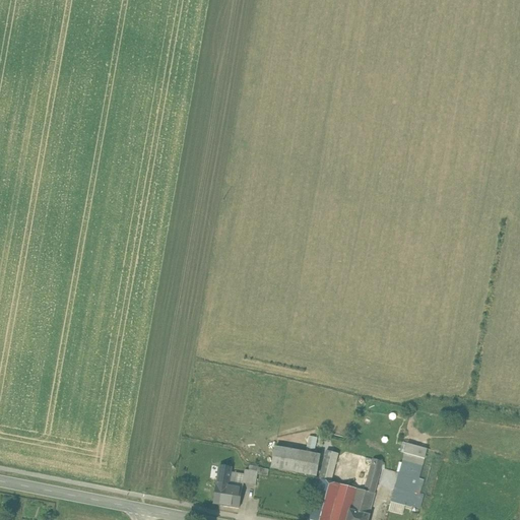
[(308,445),(316,447),(318,438),(310,436),(308,445)]
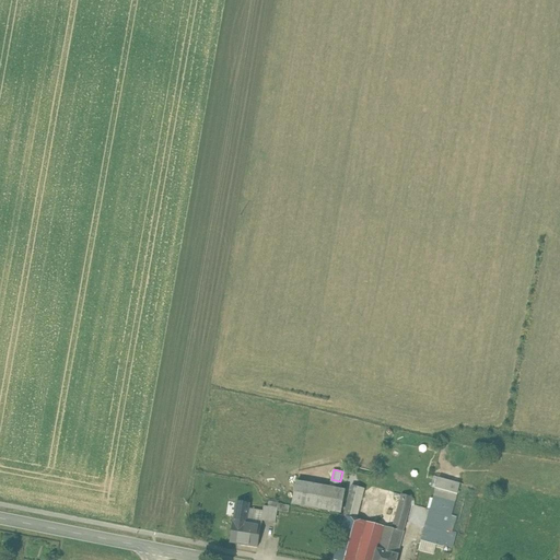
[(459,483),(438,478),(435,488),(448,491),(457,494),(459,483)]
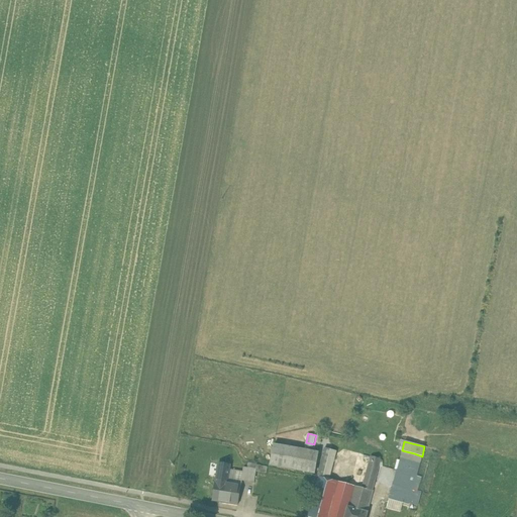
[(318,453),(274,445),(270,466),(314,474),(317,470),(315,470),(318,453)]
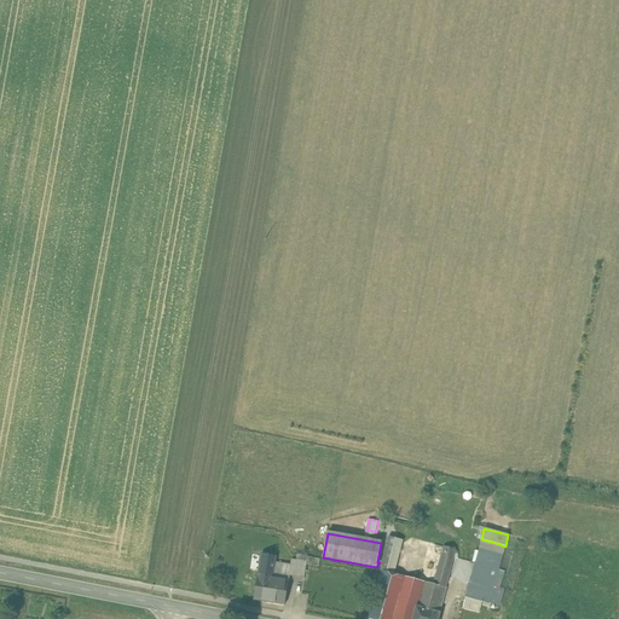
[(403,544),(386,539),(380,562),(376,567),(376,570),(382,572),(369,618),(412,618),(416,608),(439,614),(446,588),(456,550),(444,547),(433,584),(394,574),(403,544)]
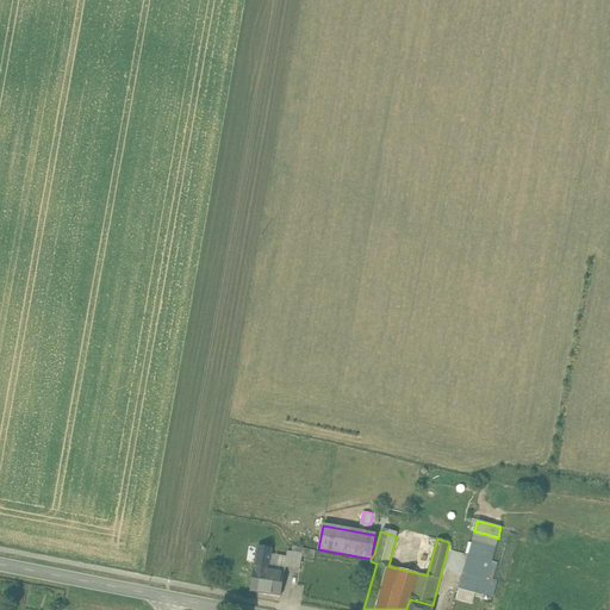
[(489,535),(474,531),(466,565),(479,568),(484,552),(489,535)]
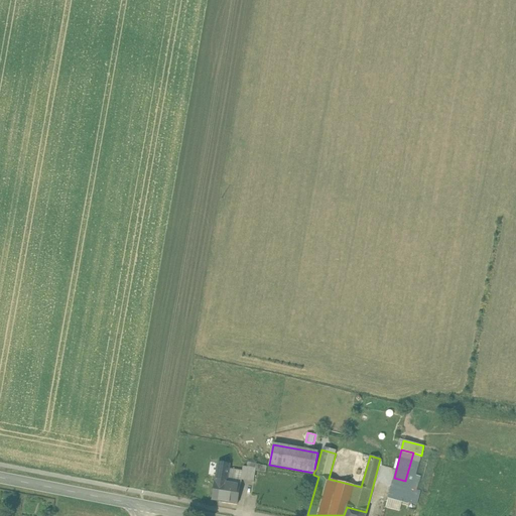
[(421,456),(413,453),(409,467),(417,469),(421,456)]
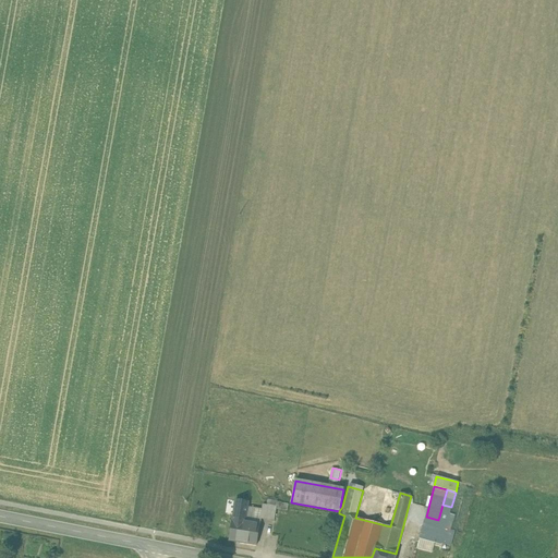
[(249,502),(235,500),(232,520),(229,541),(257,545),(261,524),(259,524),(261,519),(262,509),(247,507),(249,502)]
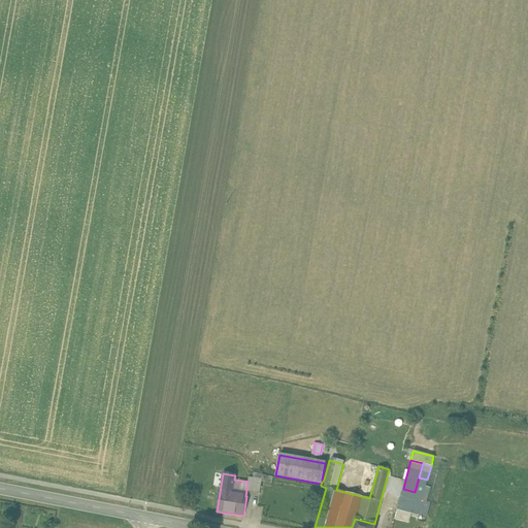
[(262,480),(249,477),(248,482),(246,491),(260,493),(262,480)]
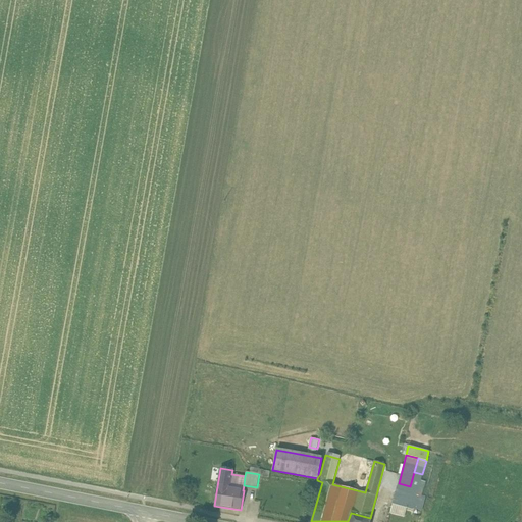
[(410,486),(405,507),(413,509),(422,474),(414,472),(410,486)]
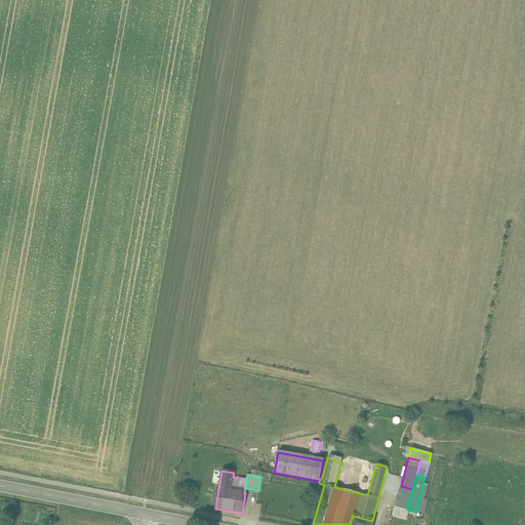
[(412,489),(401,486),(395,507),(407,510),(412,489)]
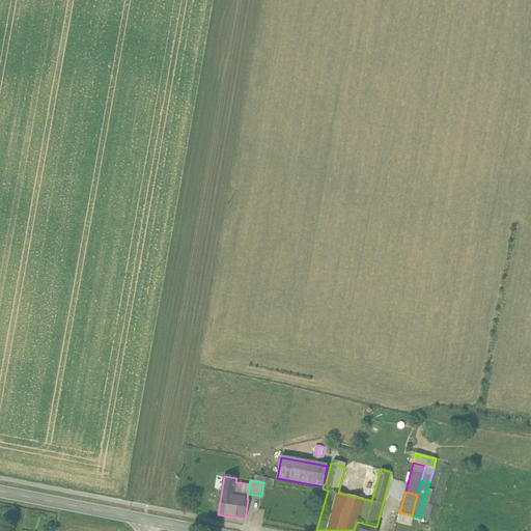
[(375,530),(376,527),(357,522),(354,530),(375,530)]
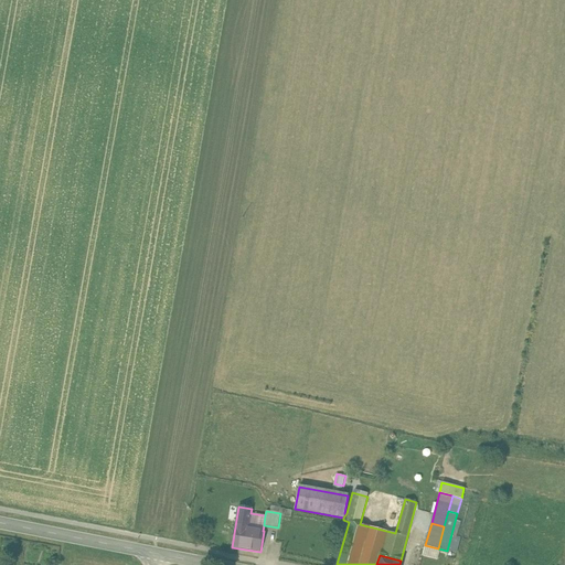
All buildings are outlined.
